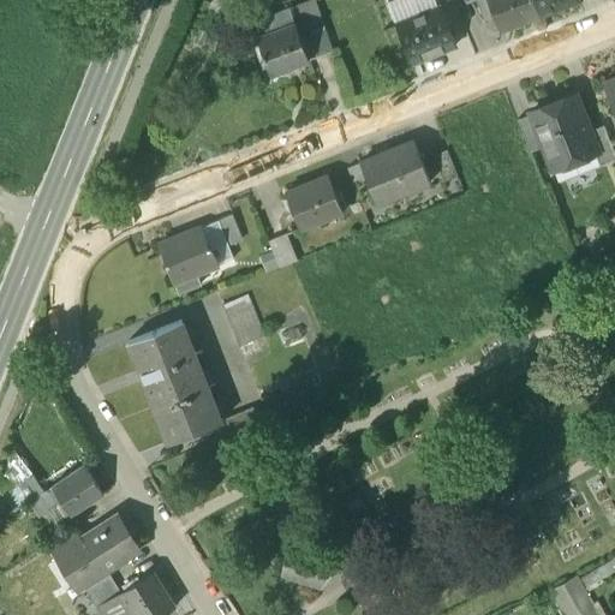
[(296,22),(310,59),(335,49),(315,0),(304,0),(290,6),(296,22)]
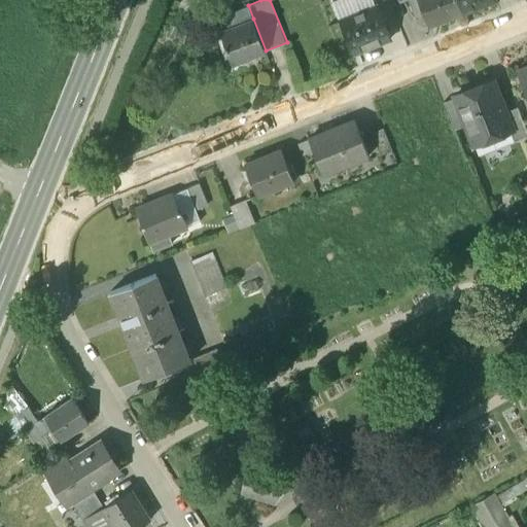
[(339,0),(334,2),(341,20),(375,5),(373,0),(339,0)]
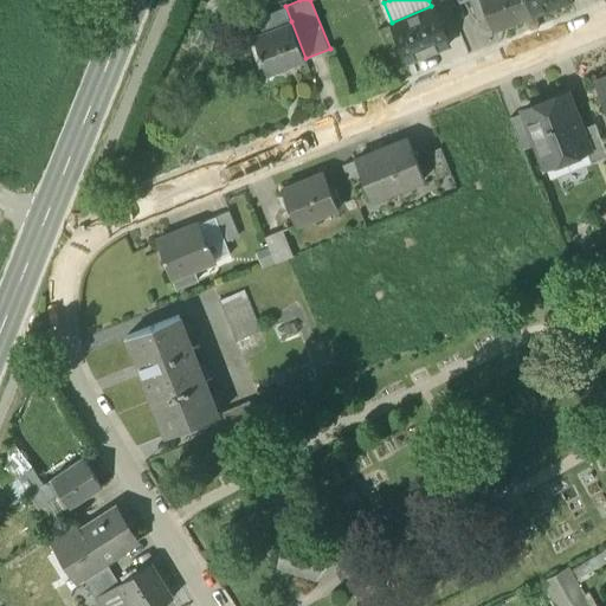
[(524,0),(481,0),(491,27),(530,13),(524,0)]
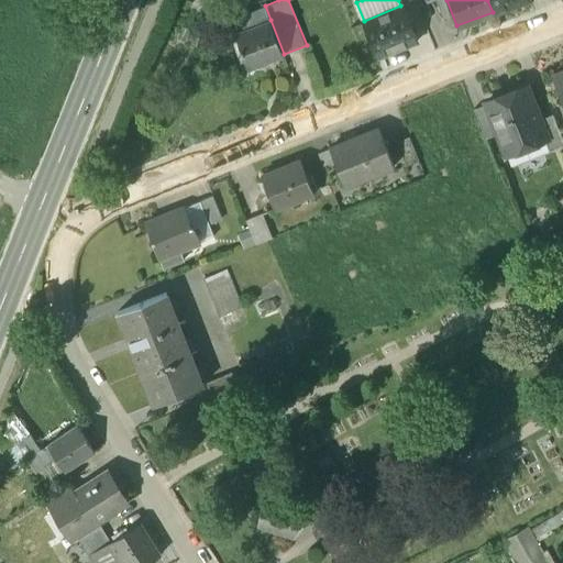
[(523,0),(487,0),(493,12),(523,0)]
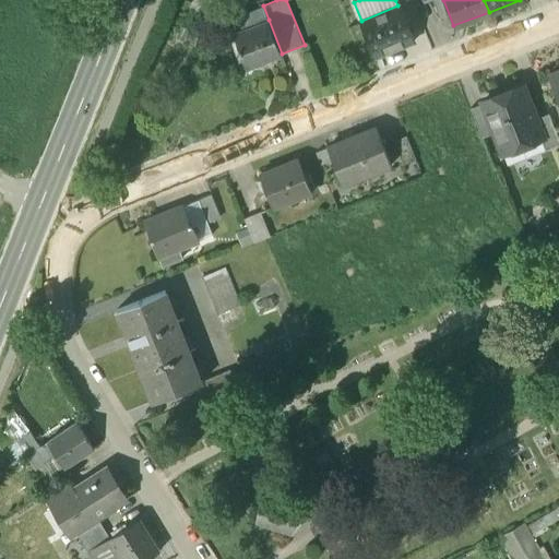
[(227,19),(233,34),(269,20),(263,6),(227,19)]
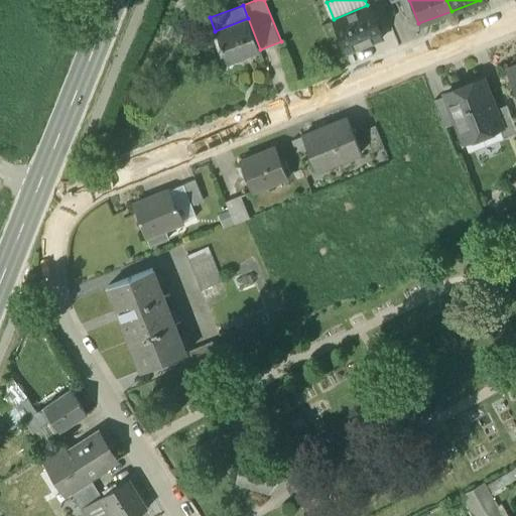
[(367,5),(334,19),(346,49),(379,35),(367,5)]
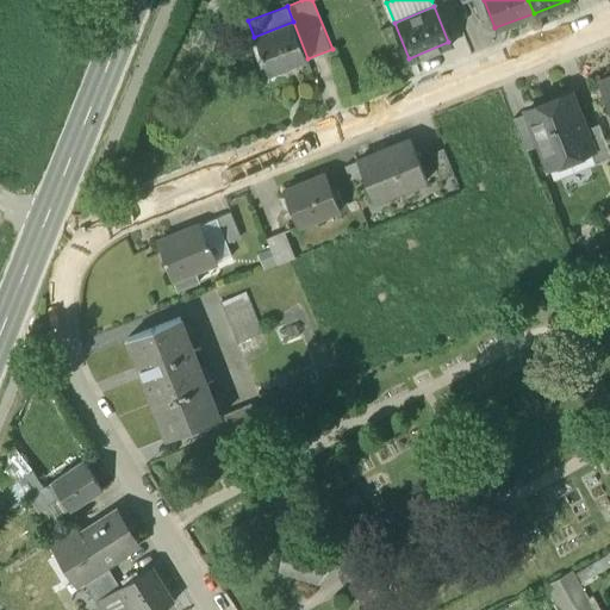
[(307,58),(293,22),(254,37),(268,74),(307,58)]
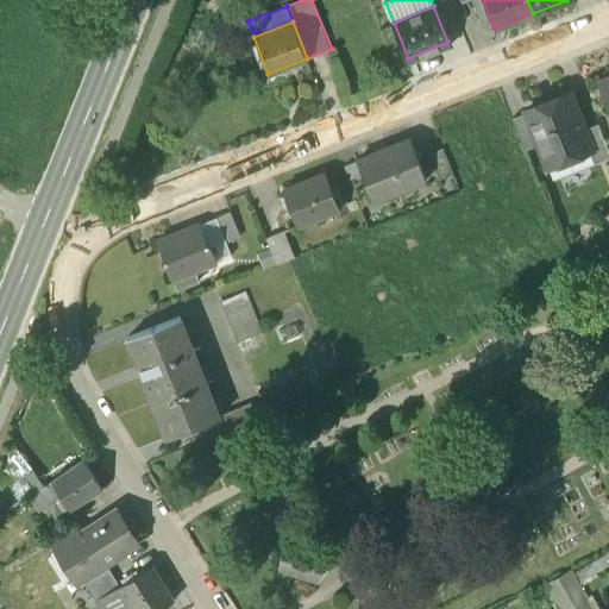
[(608,76),(597,82),(608,112),(608,76)]
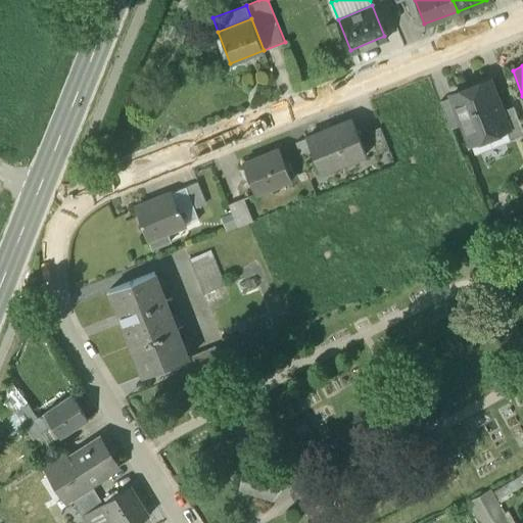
[(483,88),(475,91),(474,87),(473,87),(452,95),(463,124),(470,143),(472,142),(470,136),(483,131),(484,133),(489,135),(506,129),(508,128),(502,110),(489,80),(482,83),(482,84),(483,88)]
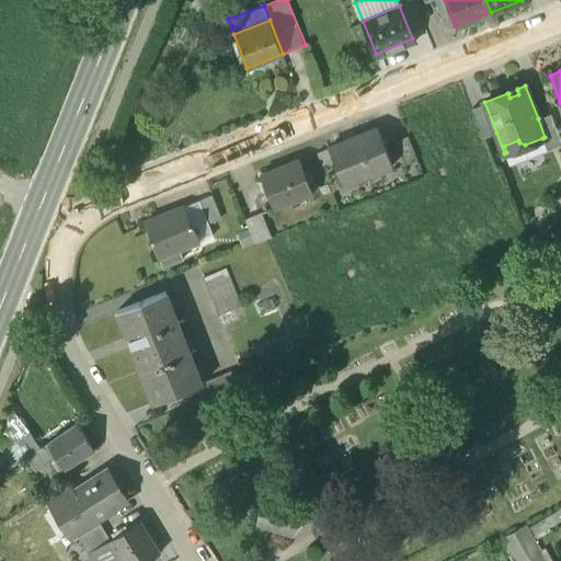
[(484,103),(472,107),(484,137),(496,133),(484,103)]
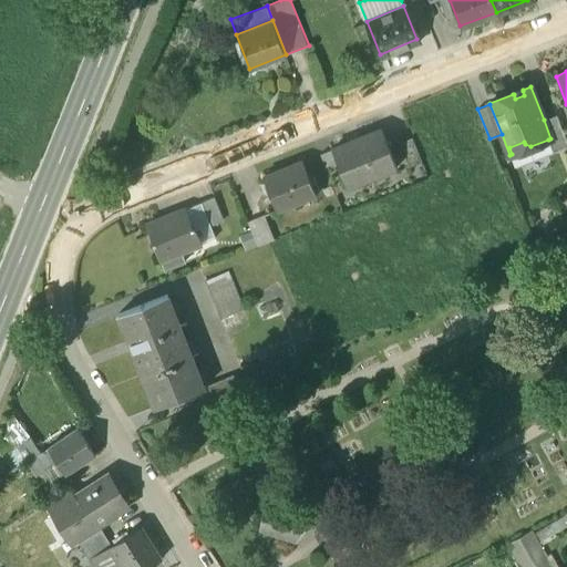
[(566,146),(566,142),(556,115),(544,120),(550,138),(548,140),(554,152),(566,146)]
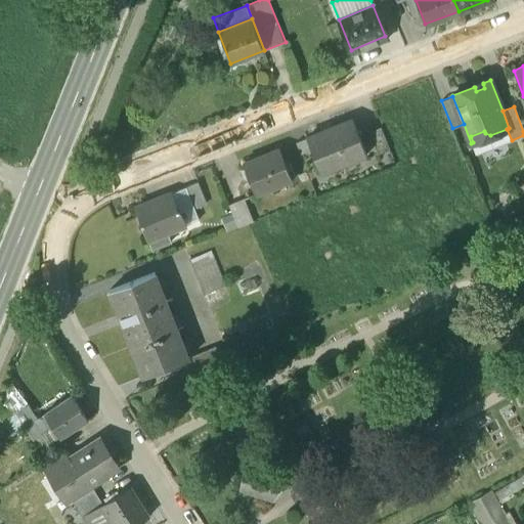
[(352,120),(306,137),(320,173),(341,165),(339,160),(362,149),(364,155),(366,154),(352,120)]
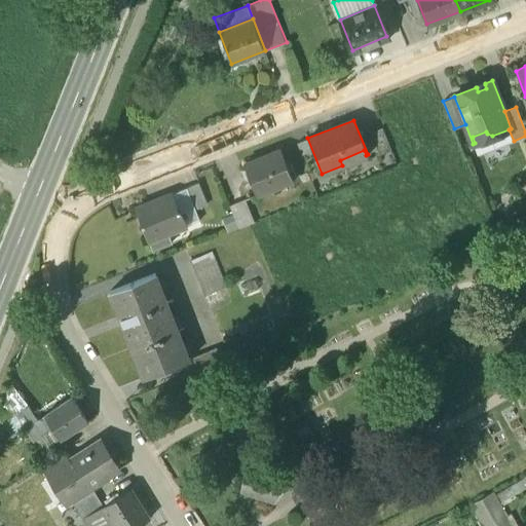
[(381,126),(371,130),(380,154),(390,150),(381,126)]
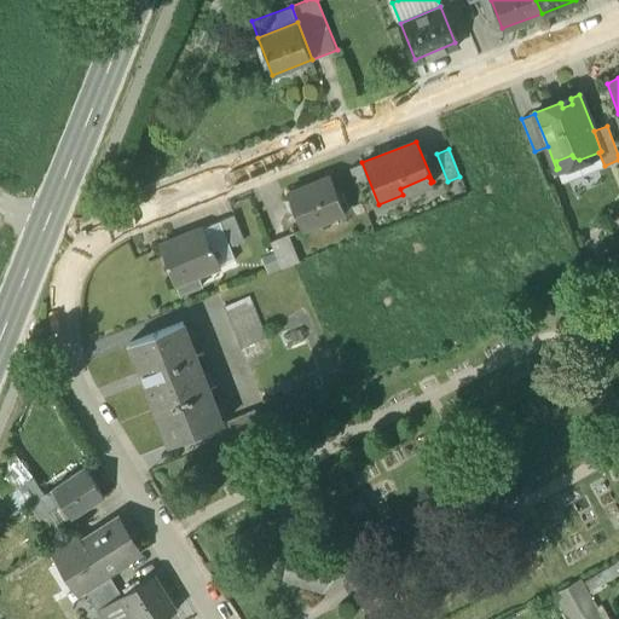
[(329,175),(287,192),(301,230),(328,220),(327,217),(341,210),(342,213),(345,213),(329,175)]
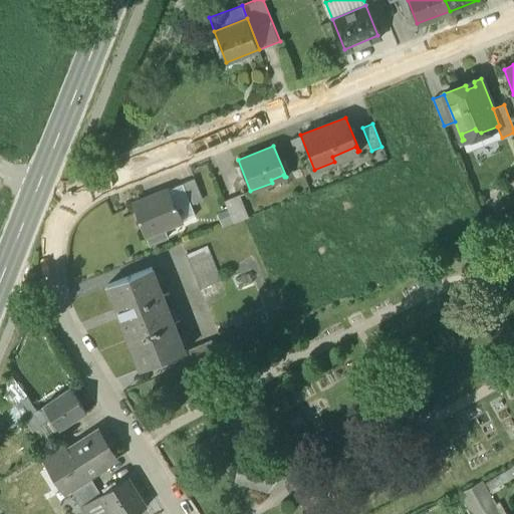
[(192,177),(180,183),(188,205),(201,199),(192,177)]
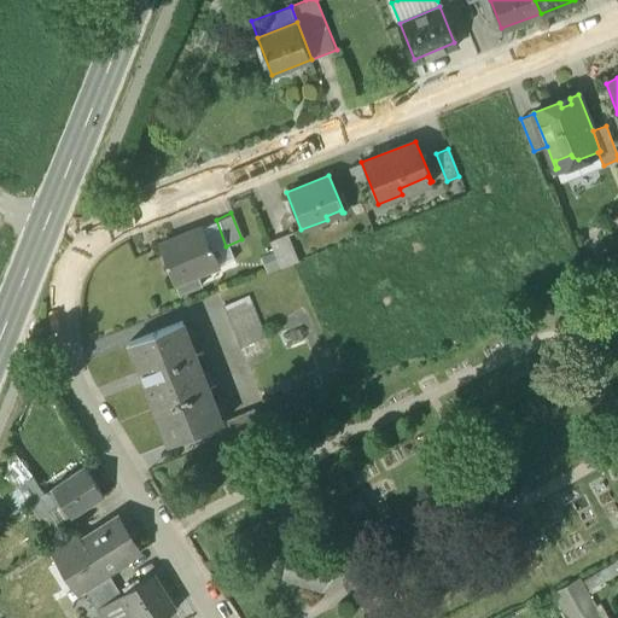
[(216,220),(202,226),(209,245),(211,244),(219,263),(231,258),(226,246),(216,220)]
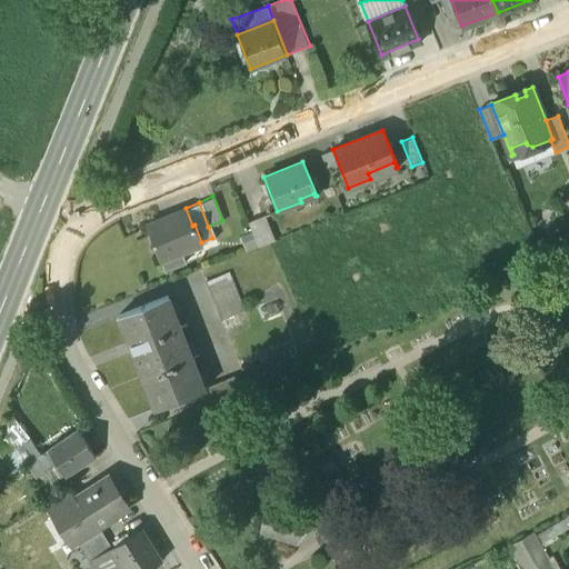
[(186,208),(171,213),(172,217),(148,227),(161,260),(182,252),(181,250),(201,242),(195,225),(192,226),(186,208)]
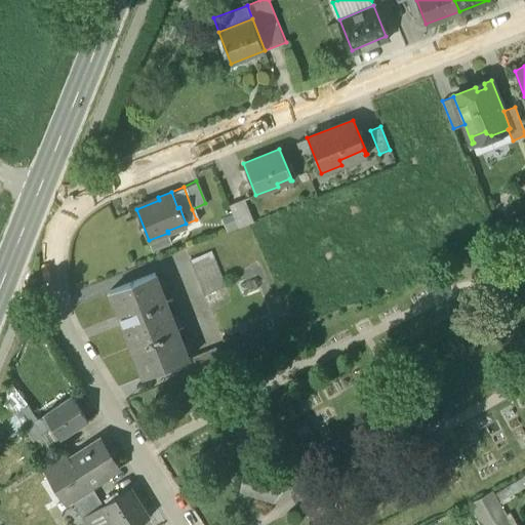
[(244,198),(229,204),(238,227),(253,221),(244,198)]
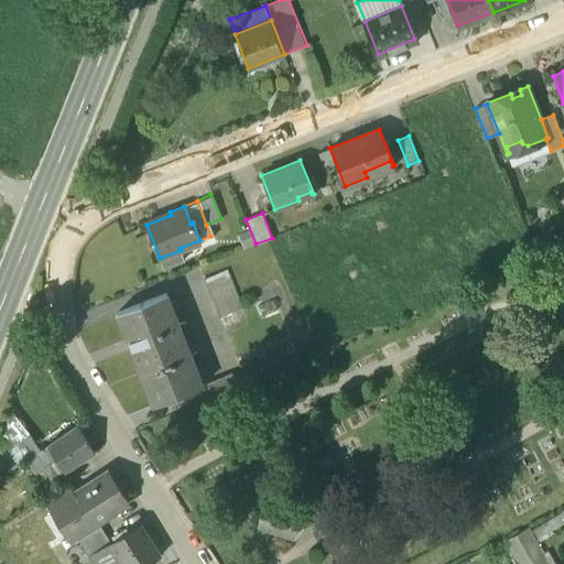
[(197,288),(217,336),(235,328),(215,281),(197,288)]
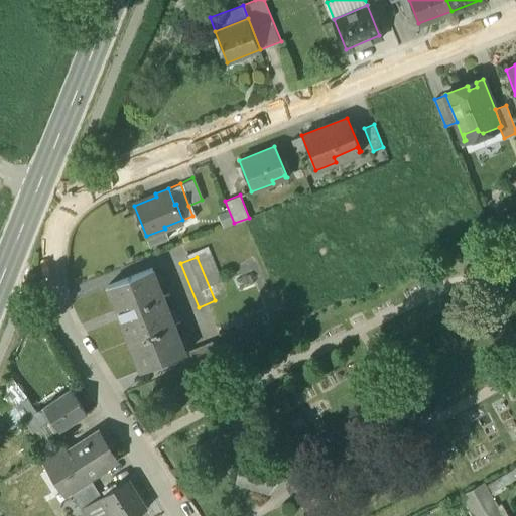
[(153,267),(109,284),(142,370),(186,352),(153,267)]
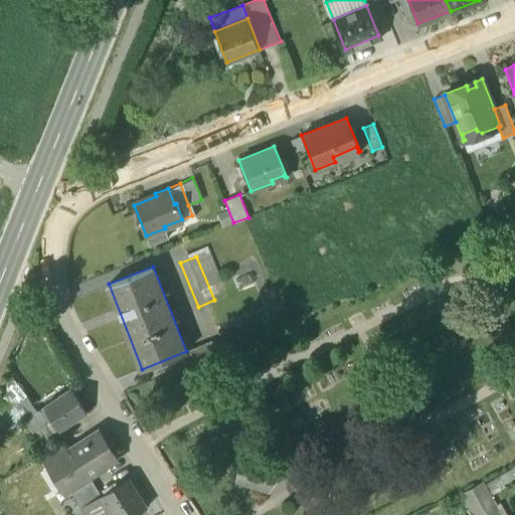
[(191,344),(196,355),(222,345),(217,333),(191,344)]
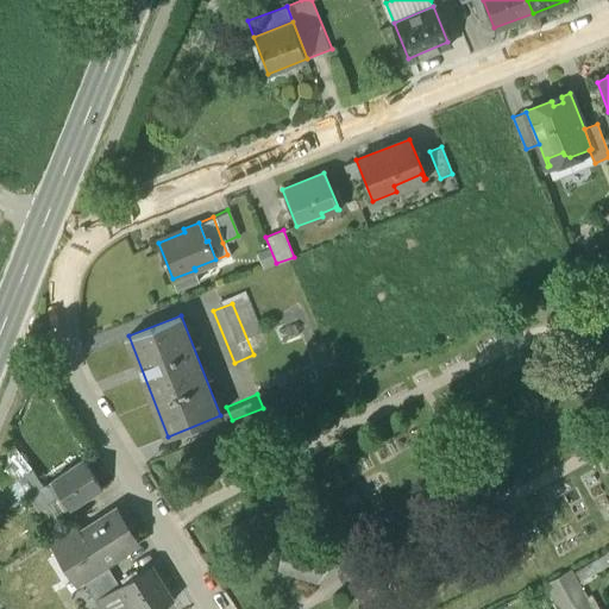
[(85,459),(52,481),(62,496),(69,508),(102,487),(85,459)]
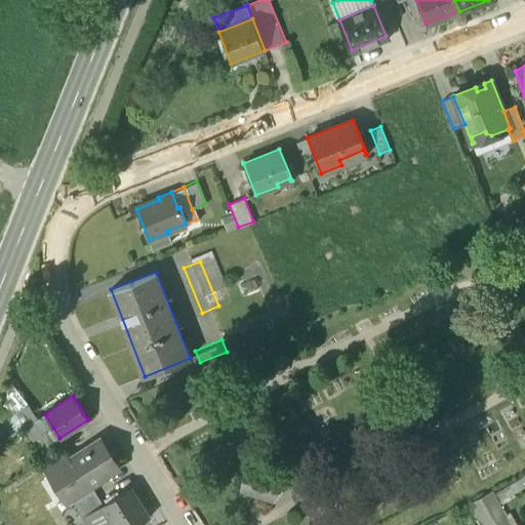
[(45,414),(25,428),(33,440),(53,428),(45,414)]
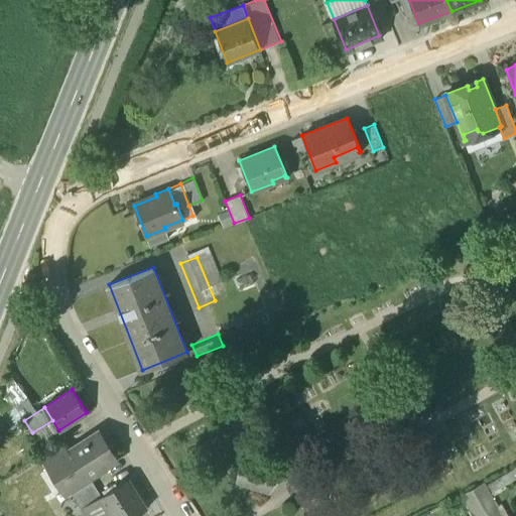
[(71,452),(52,463),(53,465),(70,491),(90,478),(88,475),(115,457),(100,433),(71,452)]
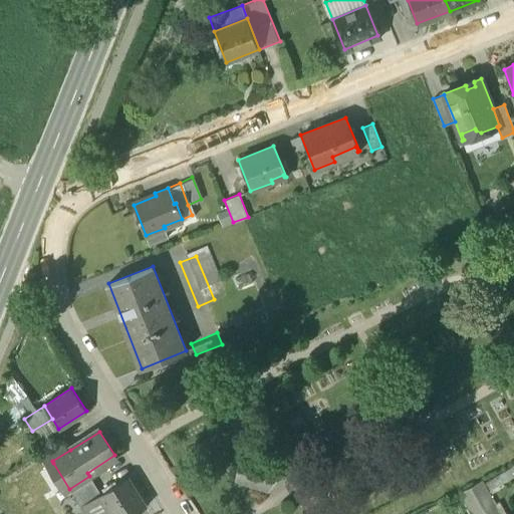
[(64,441),(40,455),(47,466),(53,463),(52,461),(70,450),(64,441)]
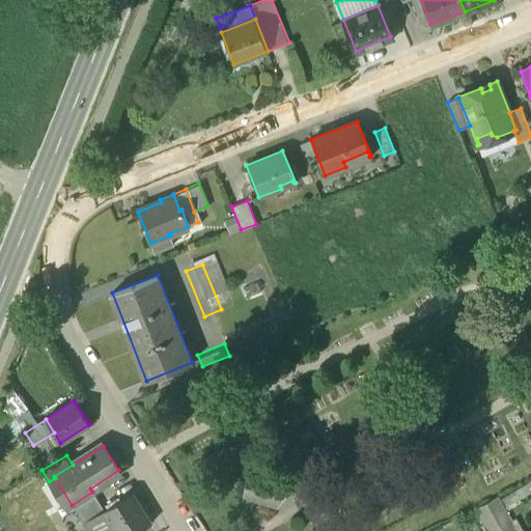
[(384,455),(364,466),(373,481),(392,470),(396,463),(392,455),(384,455)]
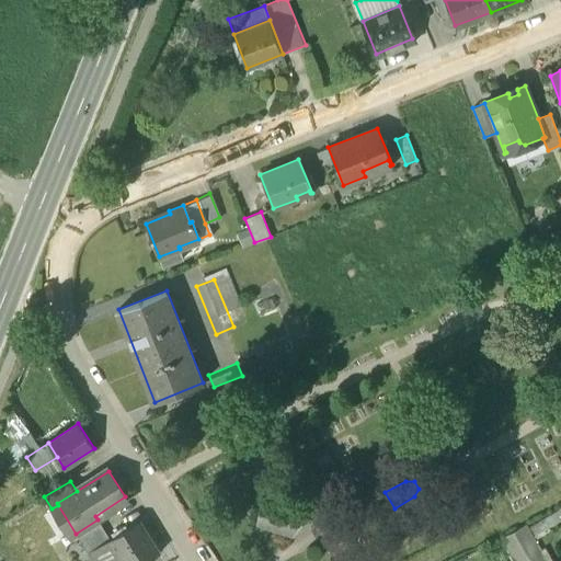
[(290,503),(261,502),(259,523),(287,531),(290,503)]
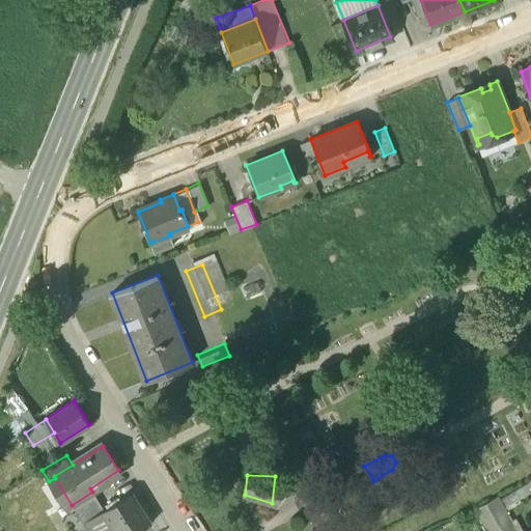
[(104,509),(112,524),(116,530),(135,530),(150,522),(133,492),(104,509)]
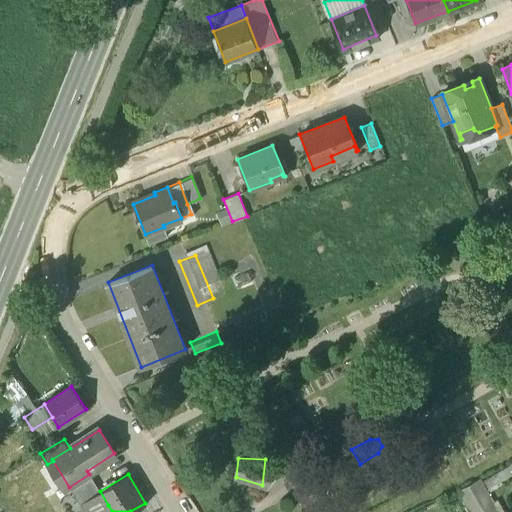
[(91,477),(73,489),(79,498),(97,486),(91,477)]
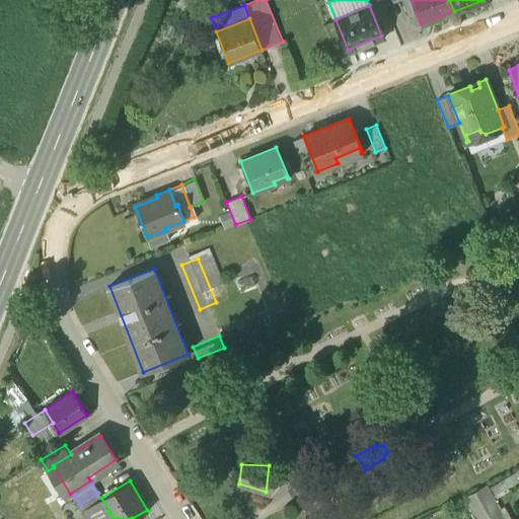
[(509,518),(491,485),(468,497),(480,518),(509,518)]
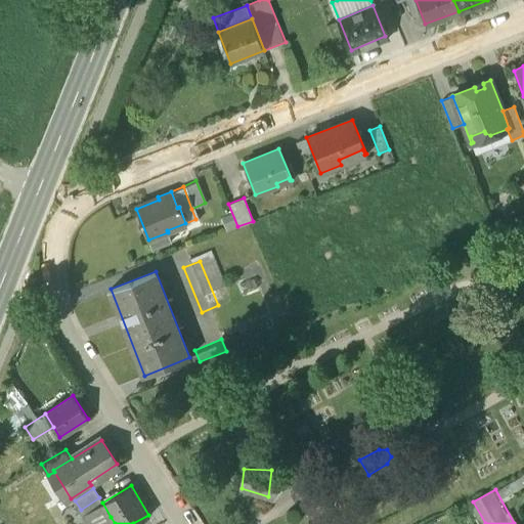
[(99,497),(81,510),(89,523),(99,523),(111,517),(102,503),(99,497)]
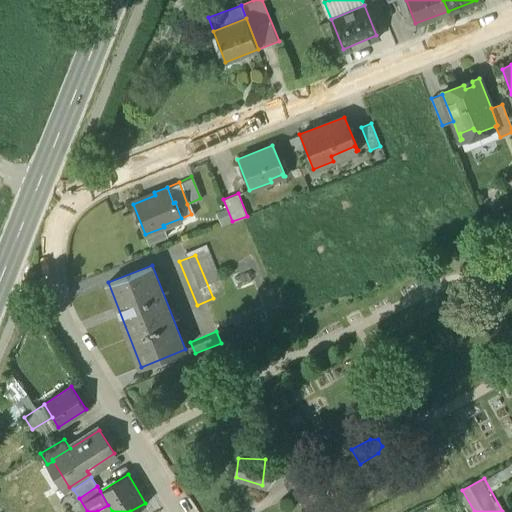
All buildings are outlined.
